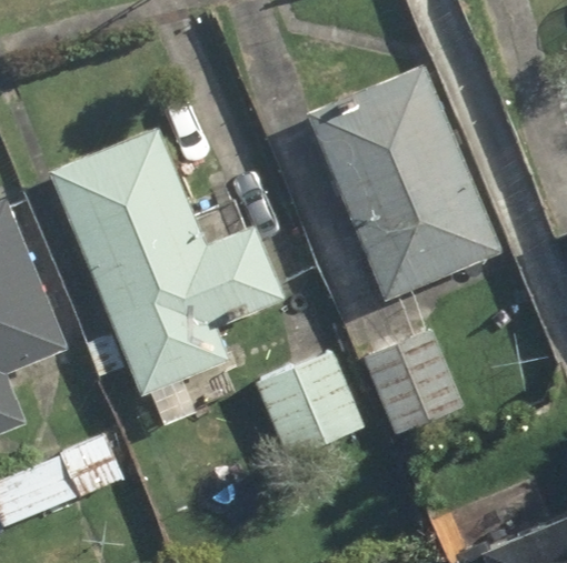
[(423,62),(305,112),(386,301),(504,252),(423,62)]
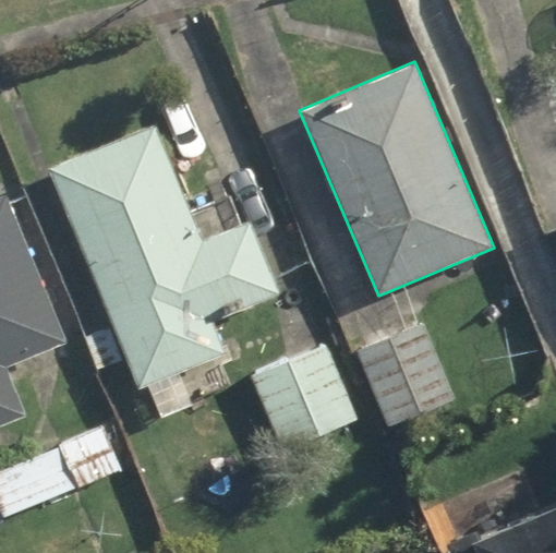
[(139,388),(148,384),(161,418),(195,404),(181,371),(224,353),(210,320),(277,292),(249,223),(202,242),(153,121),(47,164),(115,329),(82,344),(96,377),(129,364),(139,388)]
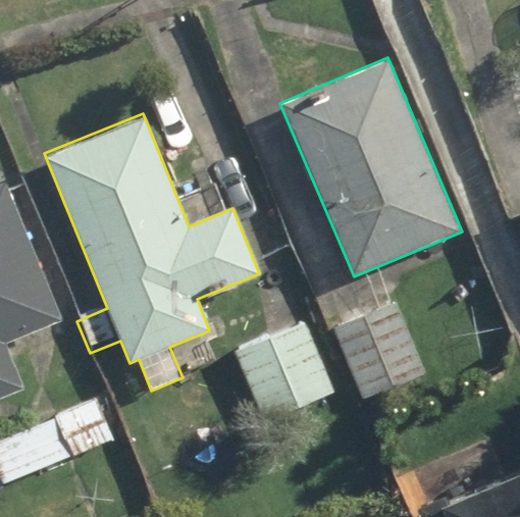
[(0,397),(28,386),(10,343),(64,321),(8,183),(0,186),(0,397)]
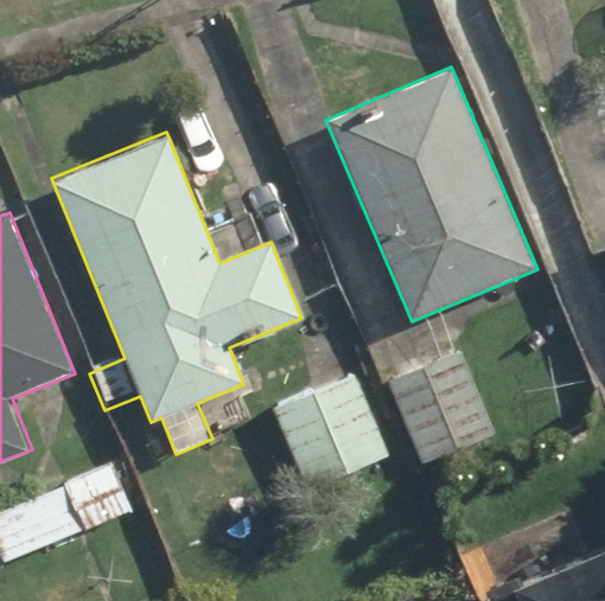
[(405,376),(387,383),(420,467),(494,438),(460,355),(405,376)]
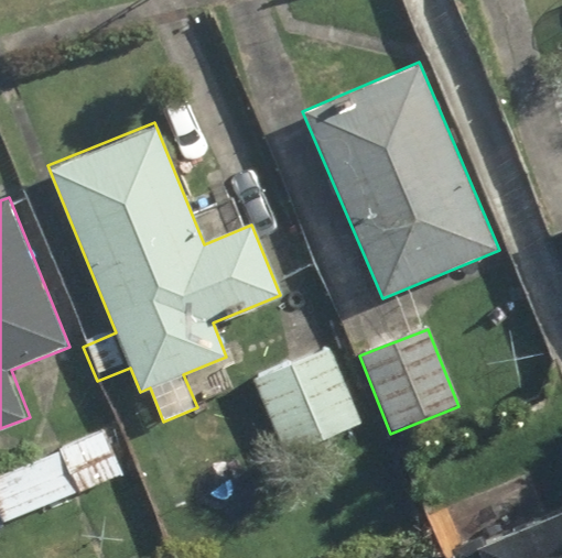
[(333,348),(260,376),(289,451),(361,423),(333,348)]
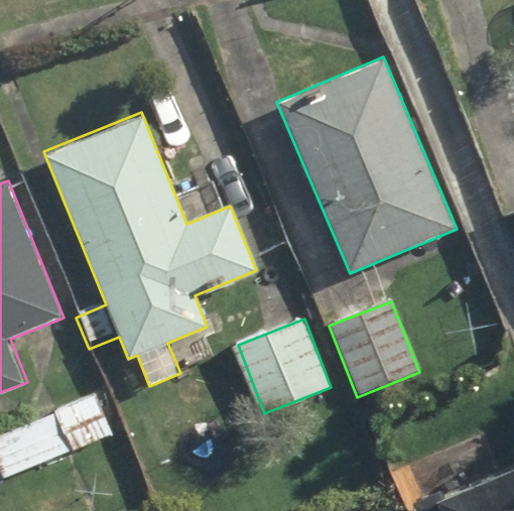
[(513,510),(513,473),(485,484),(472,448),(409,472),(423,507),(443,500),(447,510),(513,510)]
